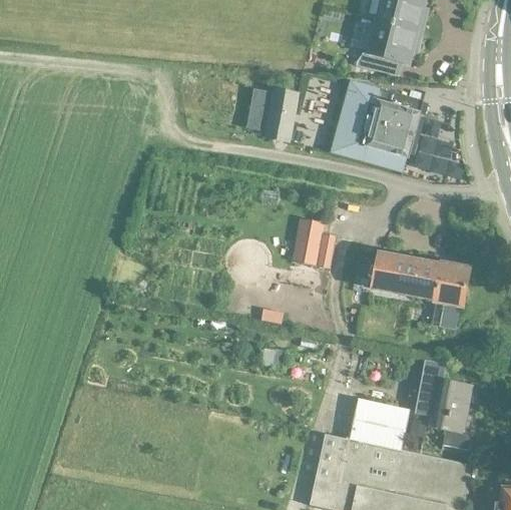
[(376,18),(421,29),(426,9),(423,8),(424,0),(380,0),(376,18)]
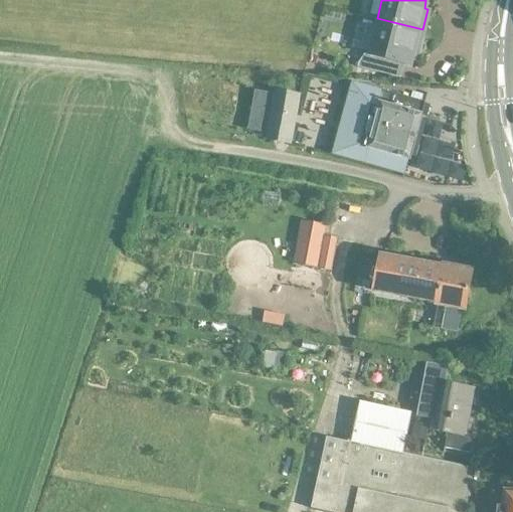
[(422,29),(377,18),(368,52),(366,51),(362,65),(394,74),(398,60),(410,63),(413,49),(416,50),(422,29)]
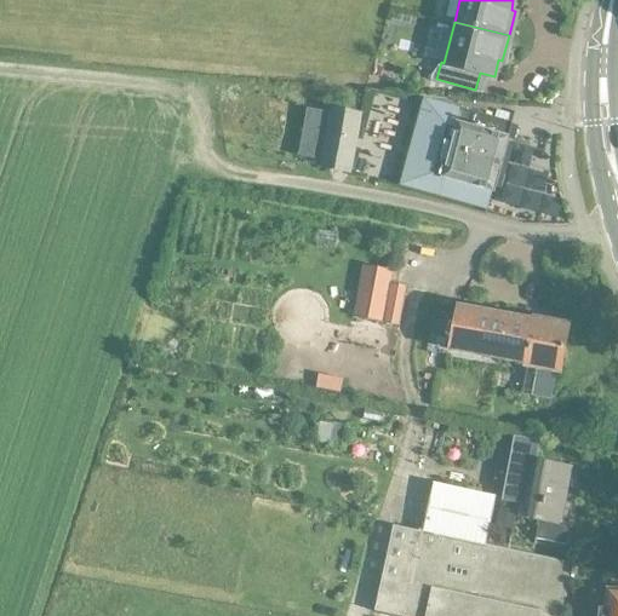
[(362,110),(330,104),(330,97),(309,92),(295,159),(316,163),(316,166),(352,172),(362,110)]
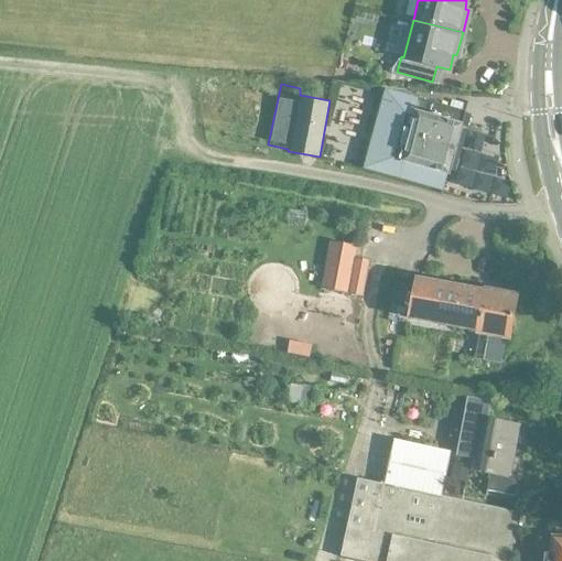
[(464,109),(419,96),(419,97),(385,88),(364,165),(442,187),(445,172),(447,172),(461,122),(460,122),(464,109)]
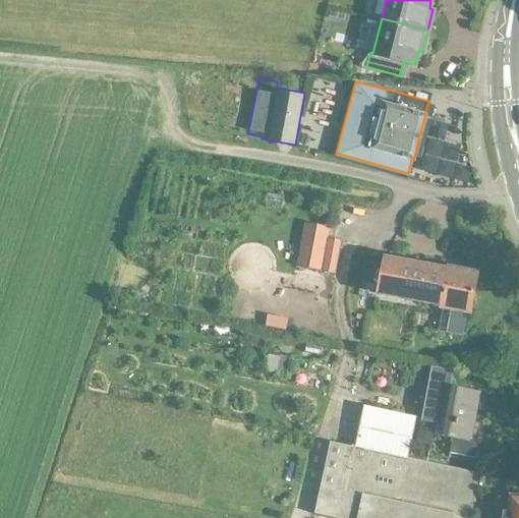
[(430,119),(426,155),(456,158),(458,140),(445,139),(447,121),(430,119)]
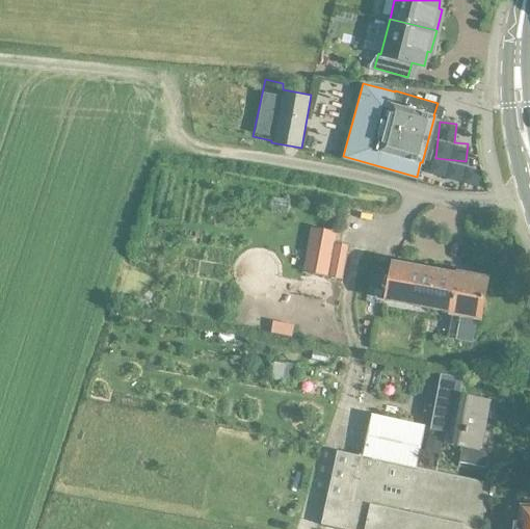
[(300,287),(325,292),(335,241),(337,230),(312,226),(300,287)]
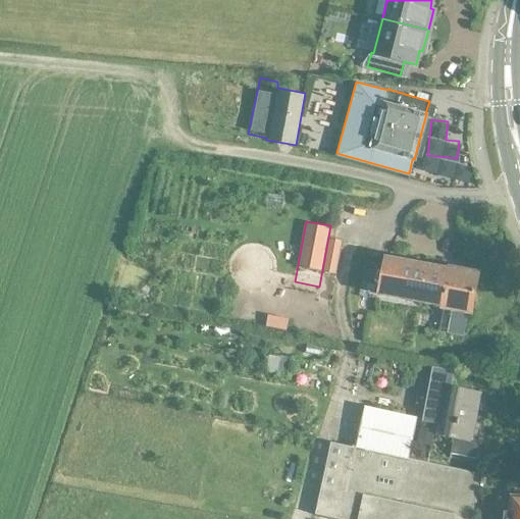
[(319,287),(317,297),(355,304),(367,244),(328,237),(319,287)]
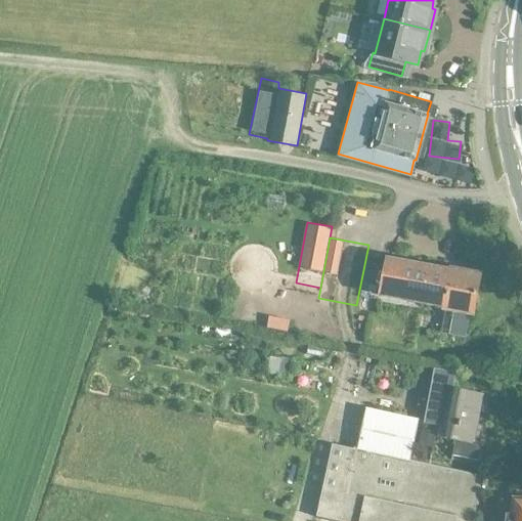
[(385,257),(378,294),(472,311),(479,272),(448,266),(448,268),(385,257)]
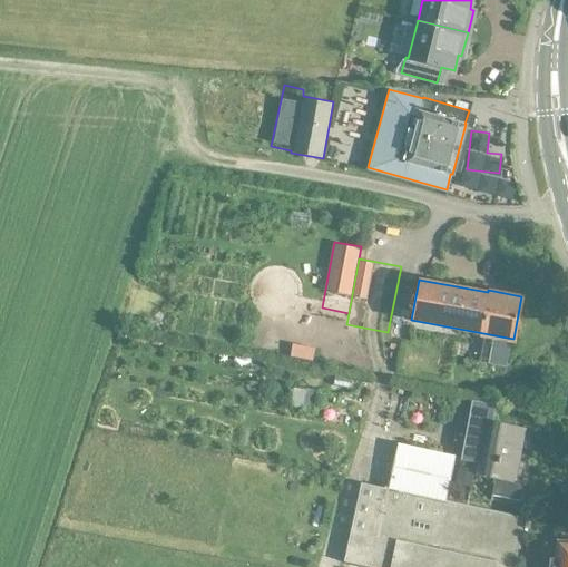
[(356,380),(330,375),(321,420),(348,424),(356,380)]
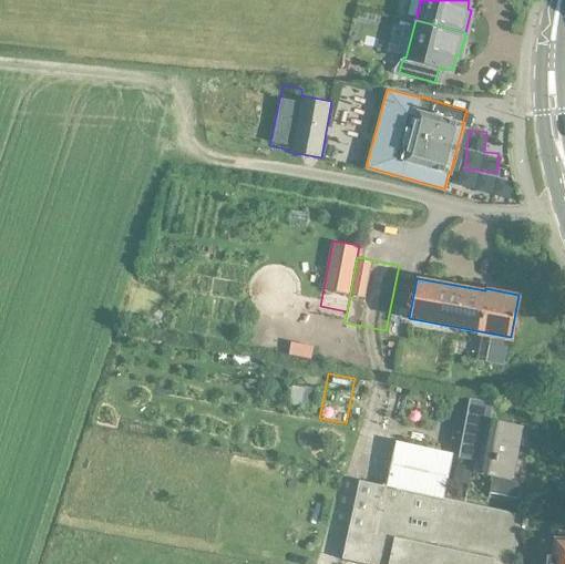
[(481,419),(472,470),(489,473),(485,490),(514,495),(517,478),(511,475),(520,427),(481,419)]
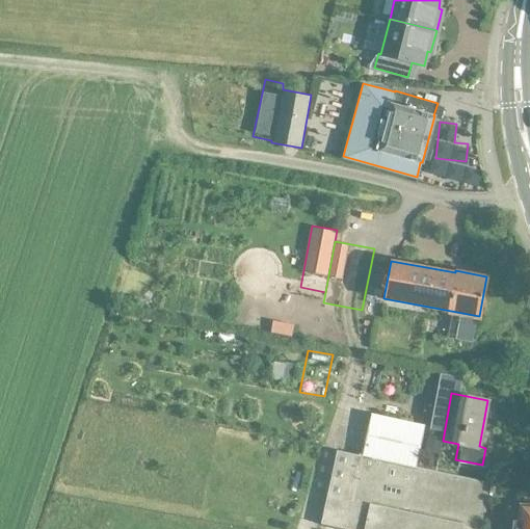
[(320,523),(350,528),(481,528),(491,482),(415,466),(423,424),(370,413),(361,455),(336,449),(320,523)]
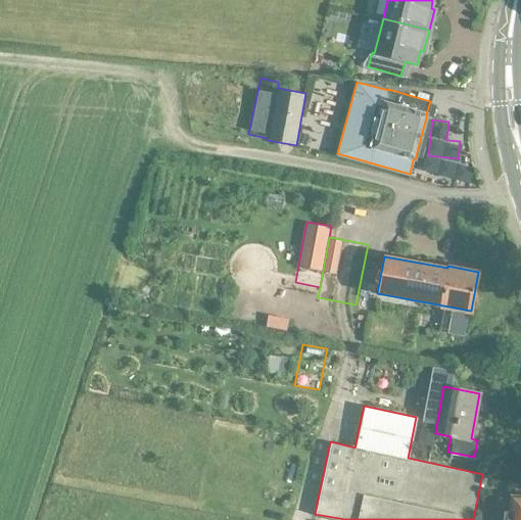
[(520,519),(520,498),(512,498),(510,512),(503,511),(502,519),(520,519)]
